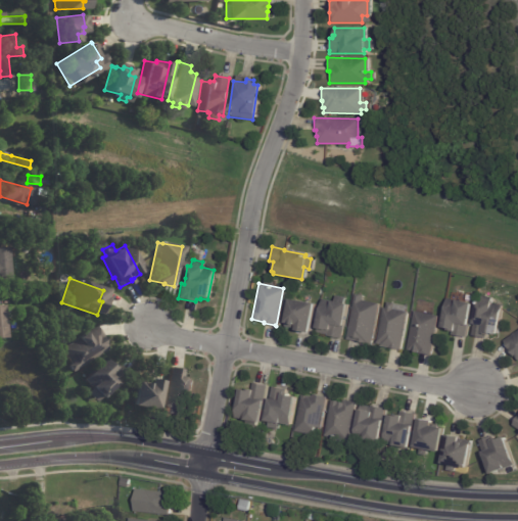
[(366,344),(343,339),(351,294),(360,295),(359,300),(376,303),(368,344),(366,344)]
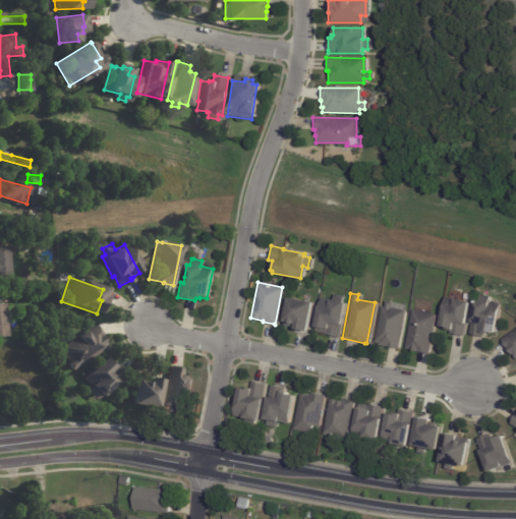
[(483,335),(482,335),(481,338),(468,335),(474,300),(477,301),(478,295),(489,297),(488,303),(500,306),(494,337),(483,335)]
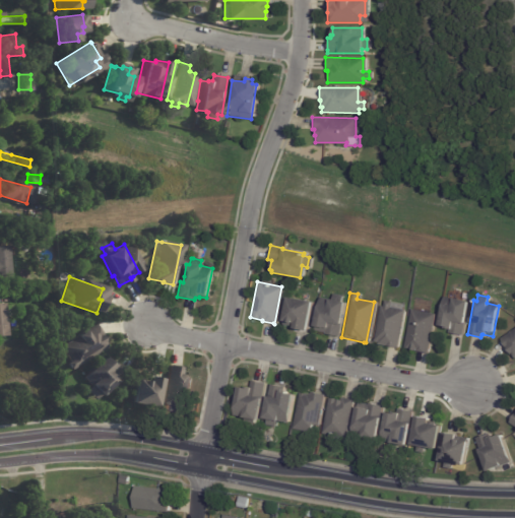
[(445,297),(455,299),(454,300),(468,303),(464,325),(462,325),(460,335),(447,333),(448,329),(437,327),(443,297),(445,297)]
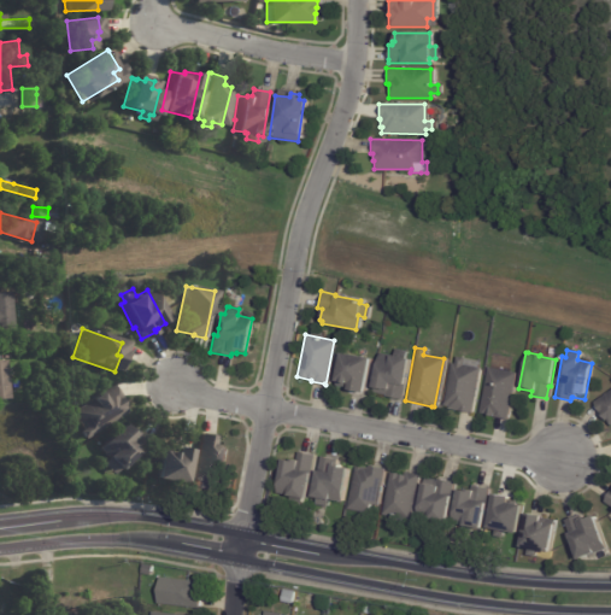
[(354,356),(369,358),(363,392),(347,390),(347,386),(334,384),(339,353),(354,356)]
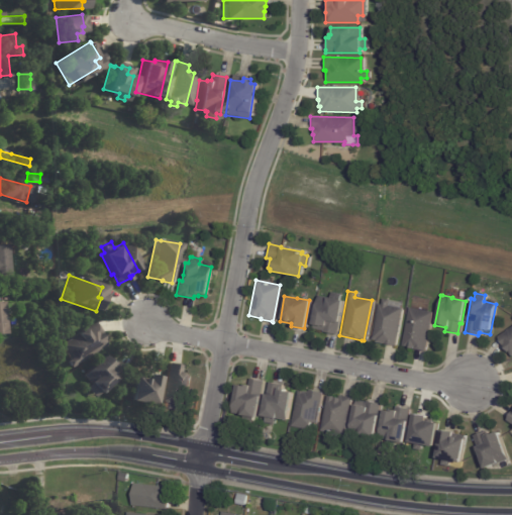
[(327,299),(341,301),(337,324),(336,324),(334,335),(321,332),(321,330),(310,329),(316,297),(327,299)]
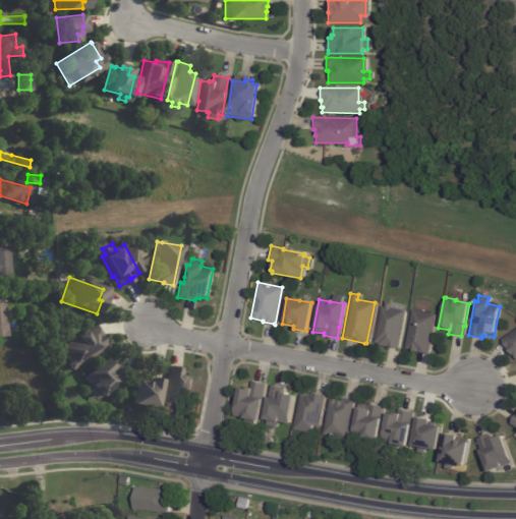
[(394,348),(377,345),(377,342),(371,341),(378,306),(382,307),(383,301),(390,302),(389,308),(403,310),(396,349),(394,348)]
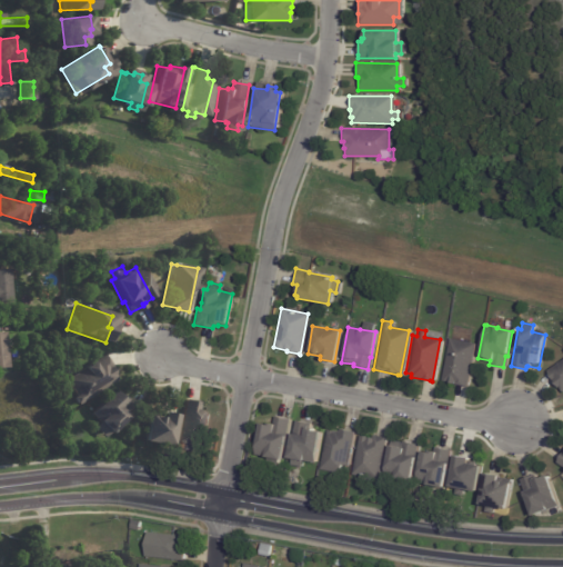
[(463,387),(446,384),(446,383),(439,381),(446,339),(473,345),(465,387),(463,387)]
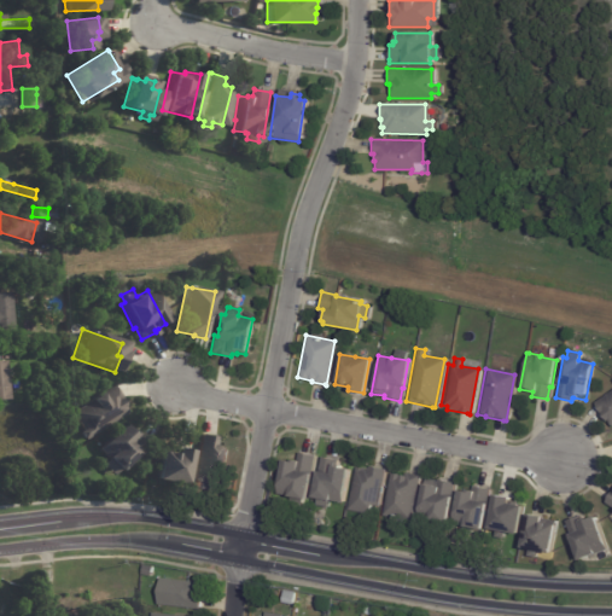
[(105,383),(112,393),(110,395),(118,408),(76,436),(71,428),(75,426),(64,408),(105,382),(105,383)]
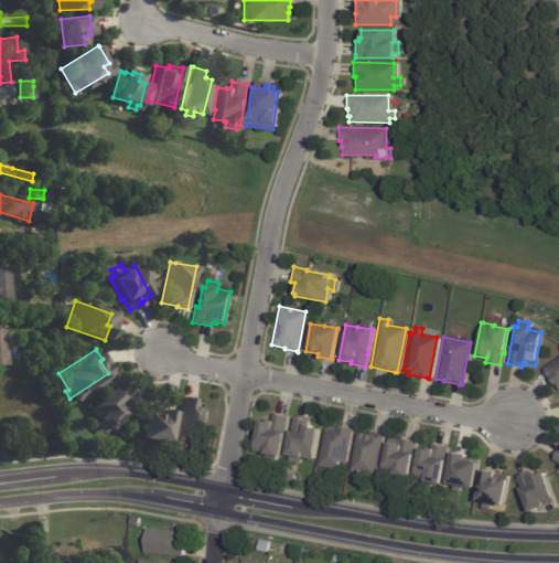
[(558,386),(556,390),(552,384),(551,385),(540,368),(558,353),(558,386)]
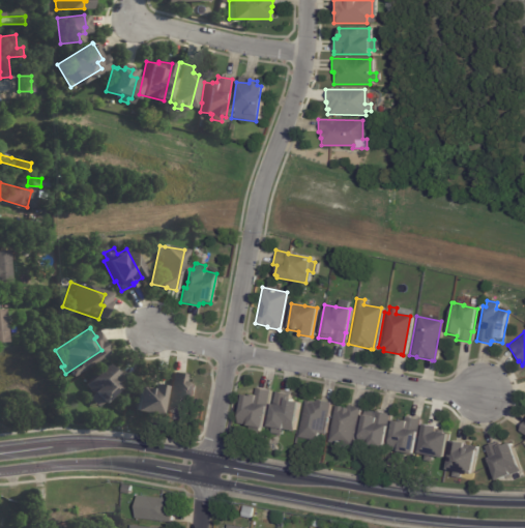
[(101,367),(103,365),(105,368),(108,364),(112,369),(111,369),(118,377),(110,385),(110,386),(92,401),(76,381),(97,361),(101,367)]
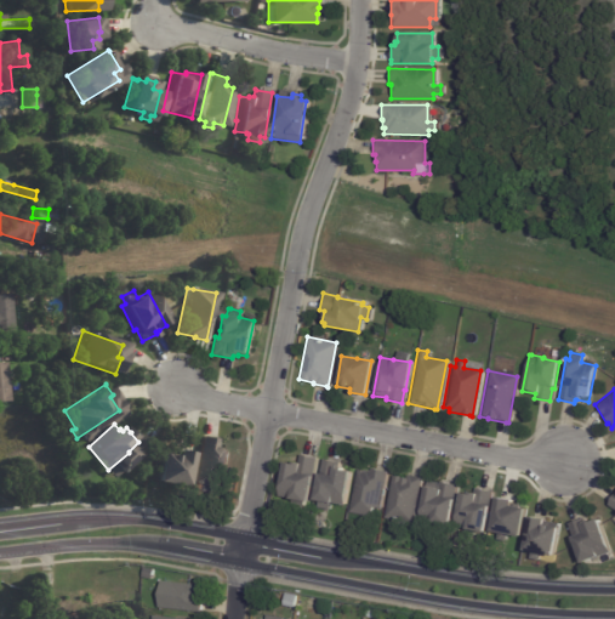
[(199,436),(212,438),(211,447),(217,448),(216,450),(222,453),(216,487),(210,486),(209,493),(200,490),(201,482),(189,481),(197,436),(199,436)]
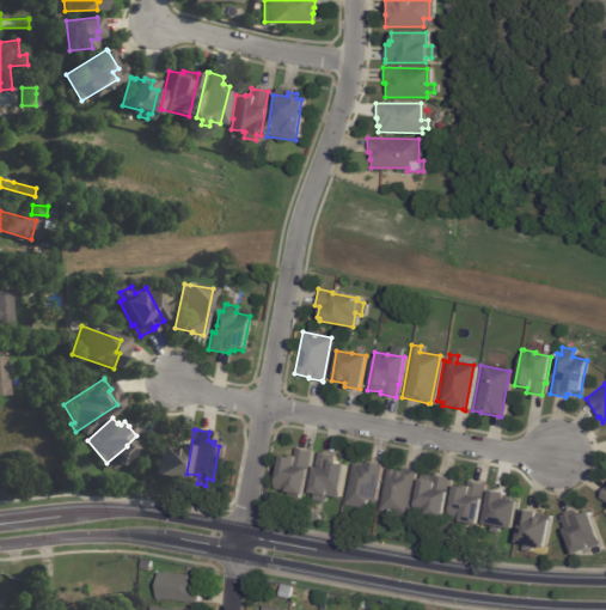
[(171,445),(185,447),(178,481),(150,476),(154,447),(169,450),(170,445),(171,445)]
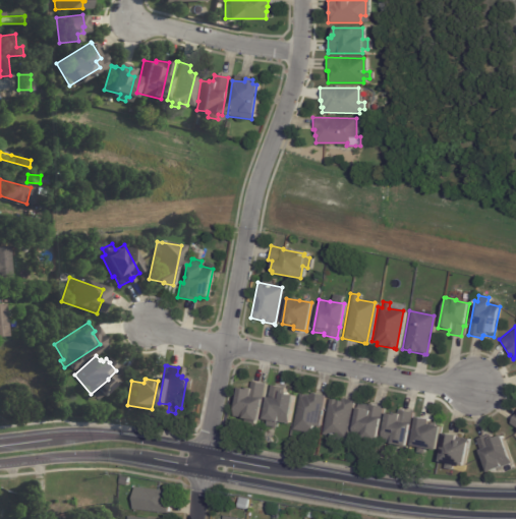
[(251,380),(264,383),(255,420),(241,417),(242,413),(232,411),(237,388),(246,390),(248,380),(251,380)]
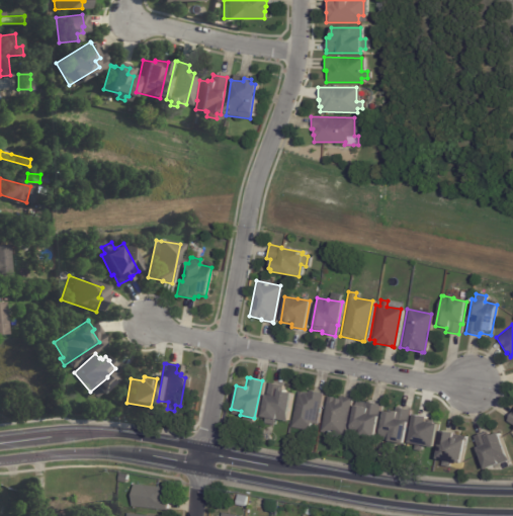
[(269,382),(280,384),(279,389),(282,390),(282,392),(290,394),(285,421),(276,419),(276,420),(273,420),(272,423),(263,422),(263,417),(260,417),(266,381),(269,382)]
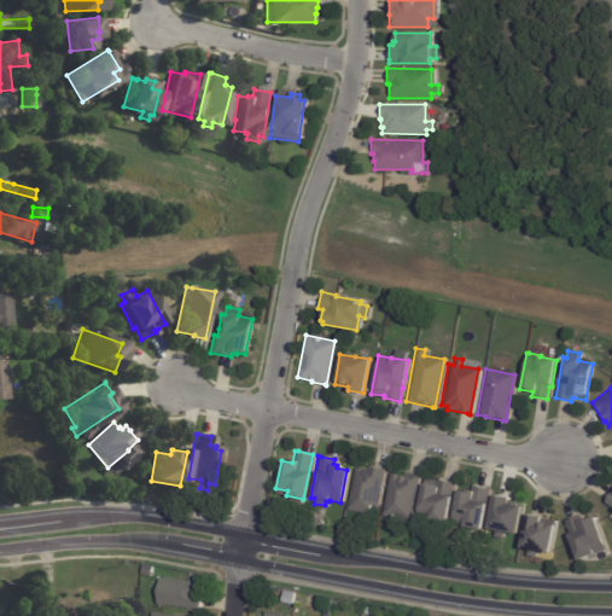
[(368,466),(383,469),(377,506),(369,505),(368,513),(345,509),(353,468),(360,469),(360,468),(365,469),(366,466),(368,466)]
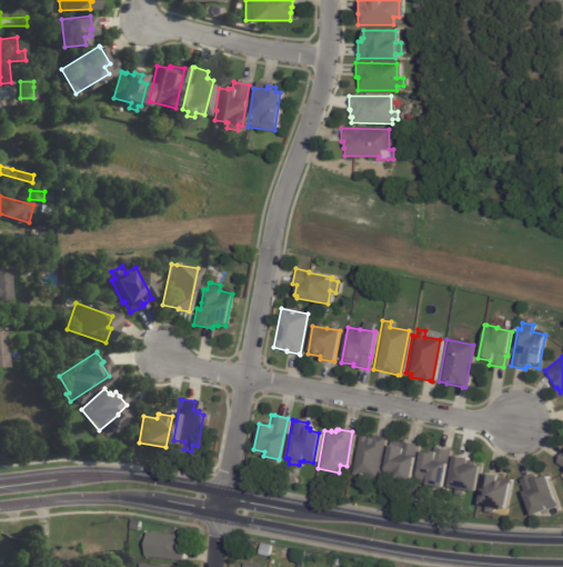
[(382,437),(384,438),(376,478),(350,474),(357,435),(371,438),(372,436),(382,437)]
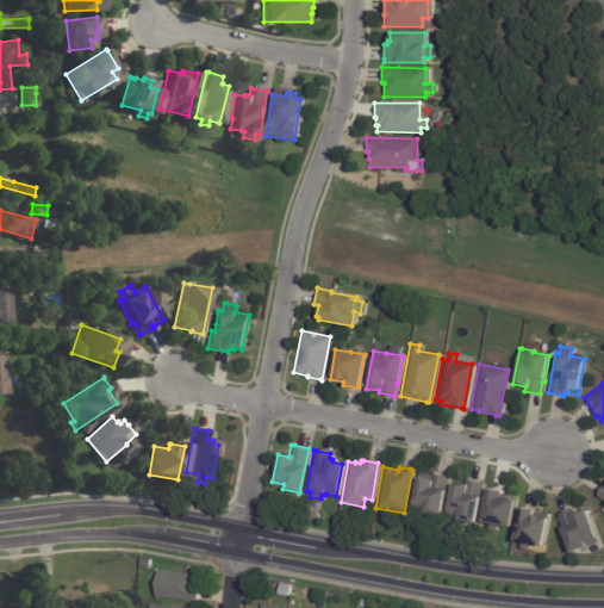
[(428,473),(430,473),(447,476),(444,491),(441,516),(422,513),(423,507),(412,504),(418,472),(428,473)]
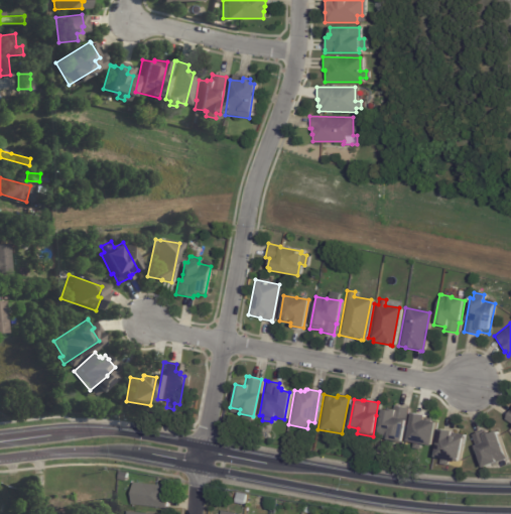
[(395,405),(407,407),(401,442),(387,439),(387,435),(377,433),(382,409),(391,410),(391,409),(393,409),(393,405),(395,405)]
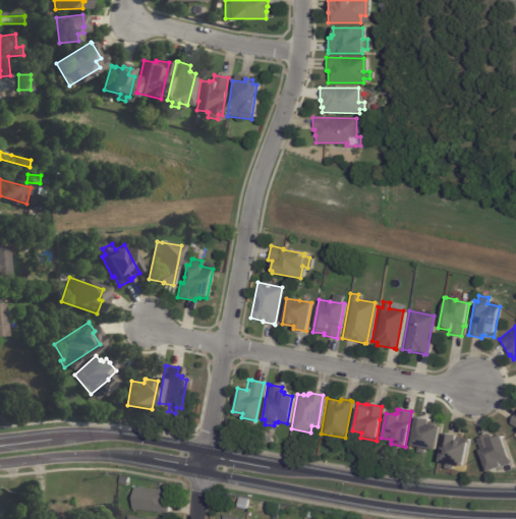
[(515,428),(507,422),(514,410),(515,411),(515,428)]
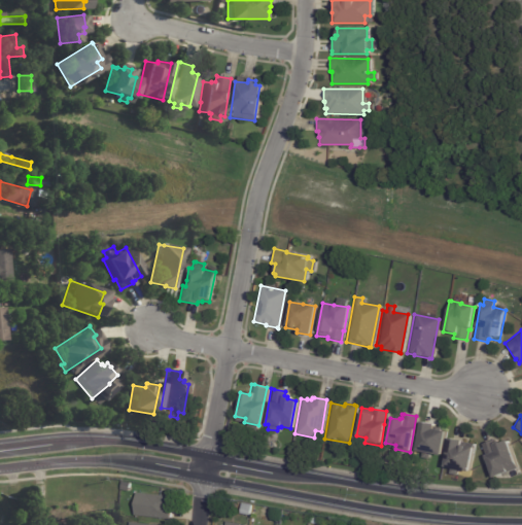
[(421,421),(433,424),(432,429),(445,432),(441,456),(428,454),(427,458),(419,457),(420,452),(415,451),(420,421),(421,421)]
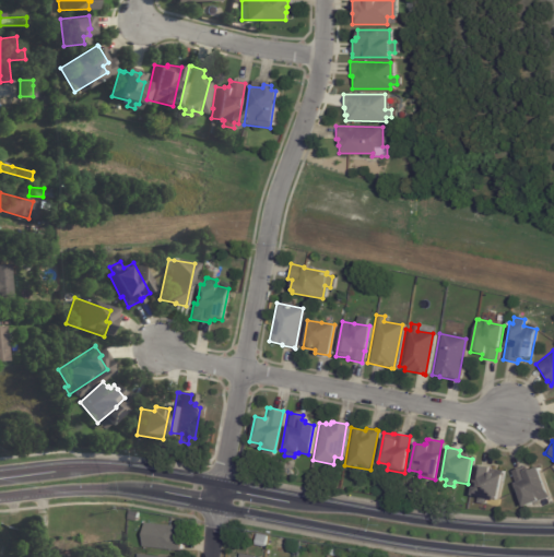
[(476,465),(490,467),(488,470),(502,472),(502,476),(497,500),(483,498),(482,504),(474,502),(475,497),(470,496),(475,465),(476,465)]
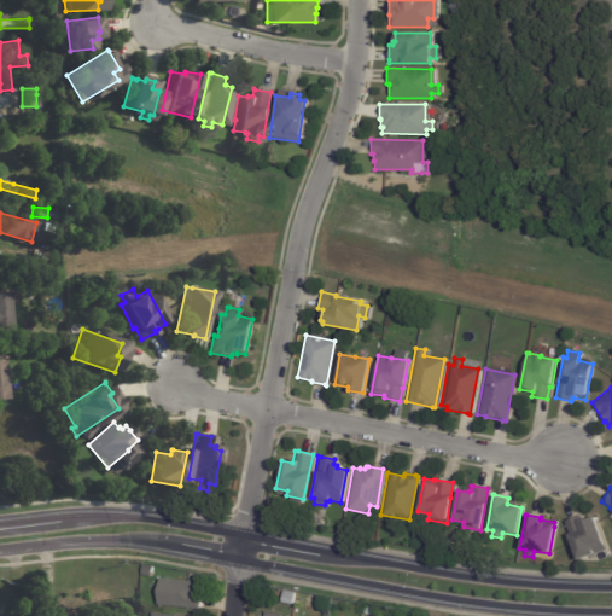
[(578,522),(584,519),(586,521),(593,518),(604,550),(594,553),(594,555),(577,561),(563,521),(575,517),(576,522),(578,522)]
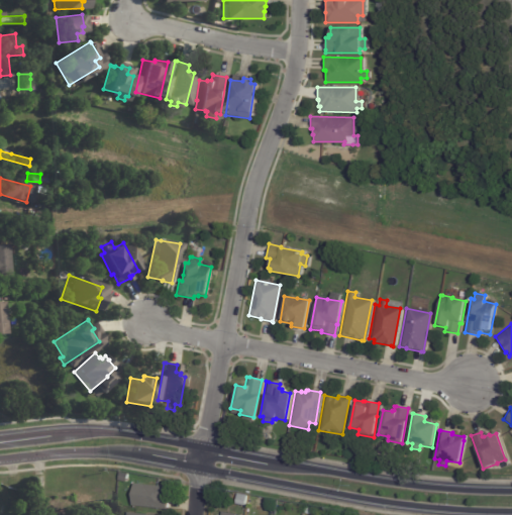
[(117,471),(124,472),(123,480),(115,479),(117,471)]
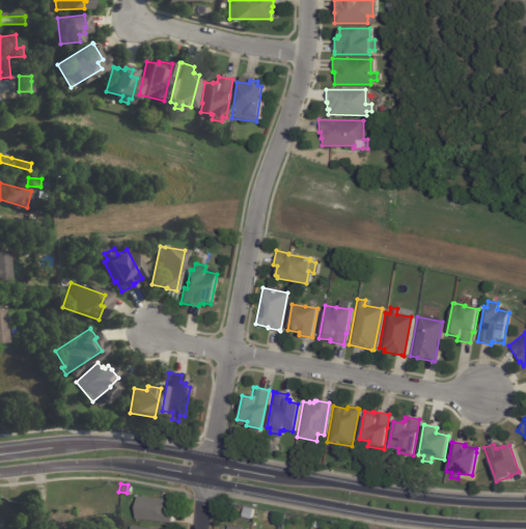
[(170,510),(168,522),(158,521),(158,522),(156,522),(156,521),(132,518),(134,495),(167,499),(169,501),(168,505),(166,507),(170,508),(170,510)]
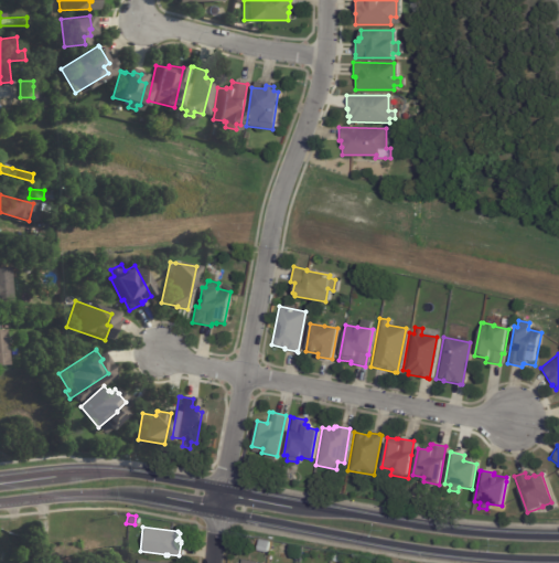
[(265,546),(255,545),(256,538),(267,540),(265,546)]
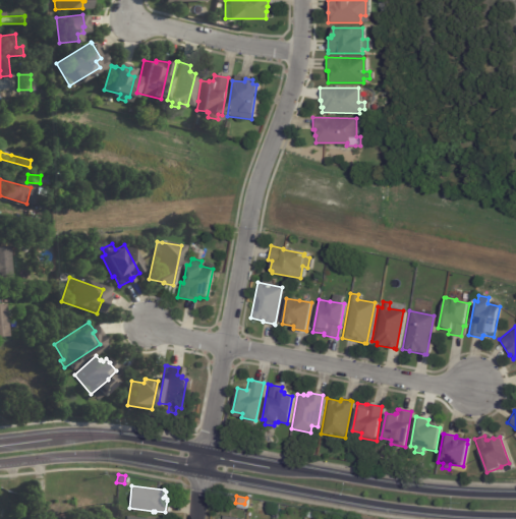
[(303,509),(313,511),(312,517),(302,515),(303,509)]
